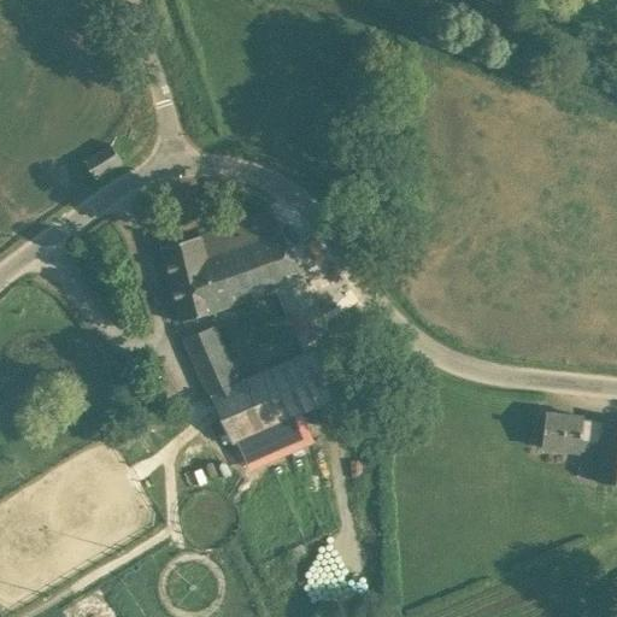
[(94,176),(121,165),(112,144),(86,154),(94,176)]
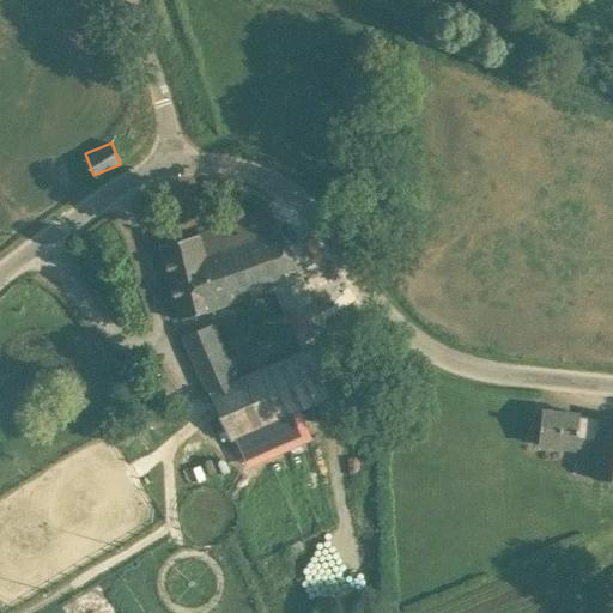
[(213,309),(275,285),(302,274),(269,208),(200,234),(161,244),(177,320),(213,309)]
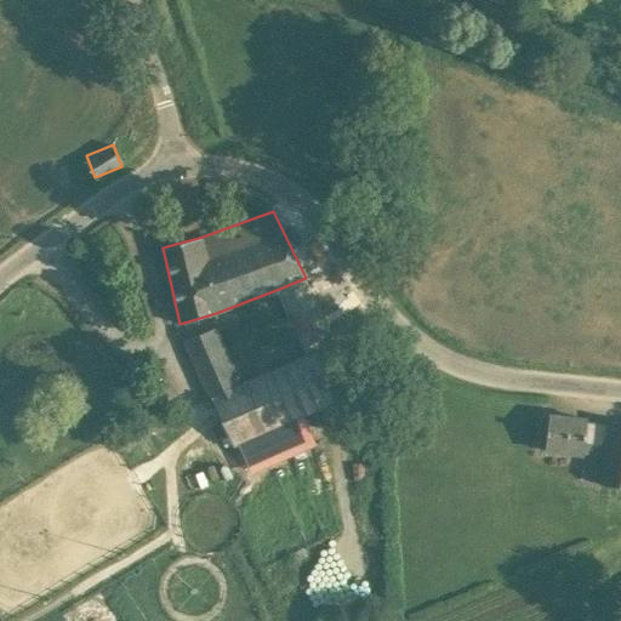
[(340,399),(319,351),(311,354),(251,380),(243,383),(218,328),(184,340),(211,399),(214,398),(233,446),(239,444),(302,416),(340,399)]
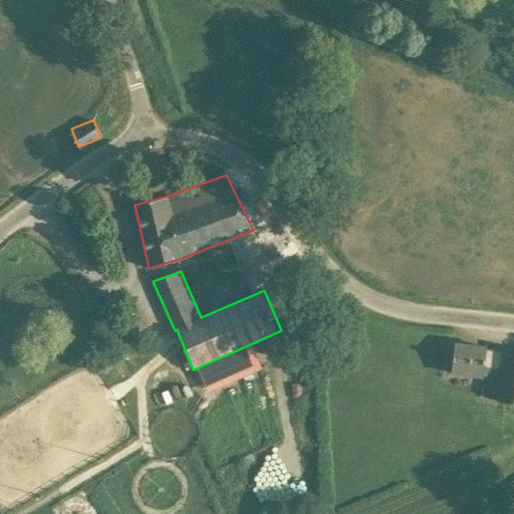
[(105,342),(96,346),(100,354),(108,351),(105,342)]
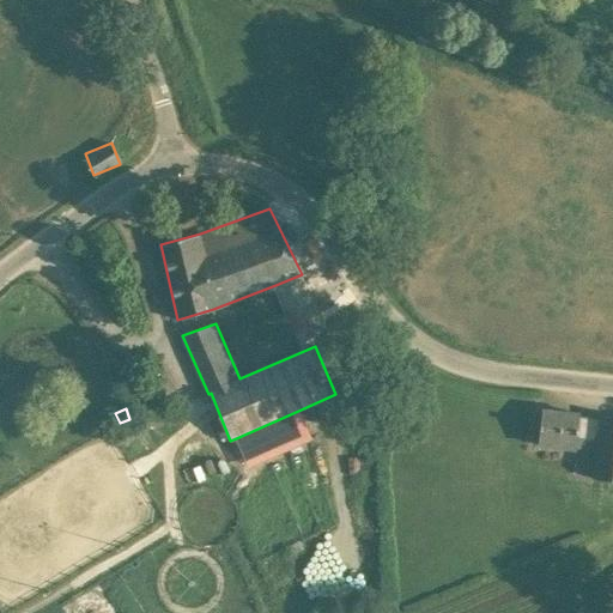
[(594,477),(612,478),(612,417),(602,416),(601,418),(581,416),(581,413),(542,410),(539,443),(576,448),(577,437),(599,439),(594,477)]
